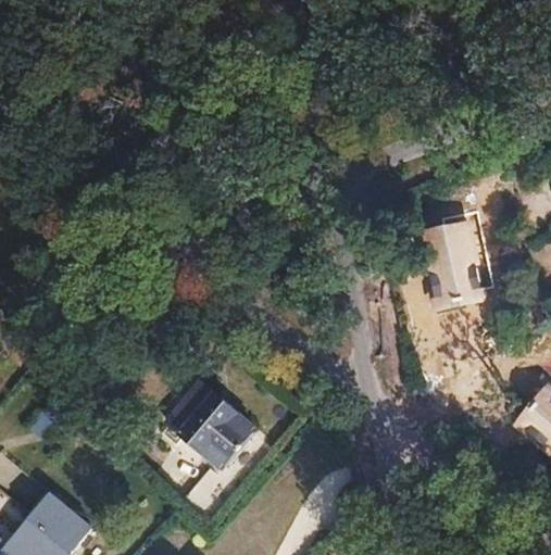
[(197,386),(165,425),(217,468),(250,429),(228,412),(229,405),(220,398),(213,399),(197,386)]
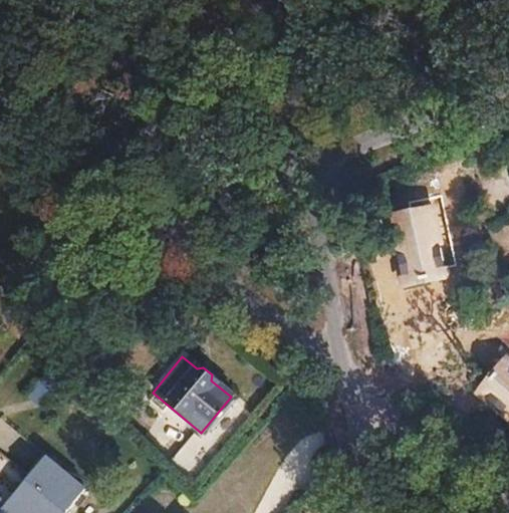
[(193,434),(167,464),(190,484),(216,453),(193,434)]
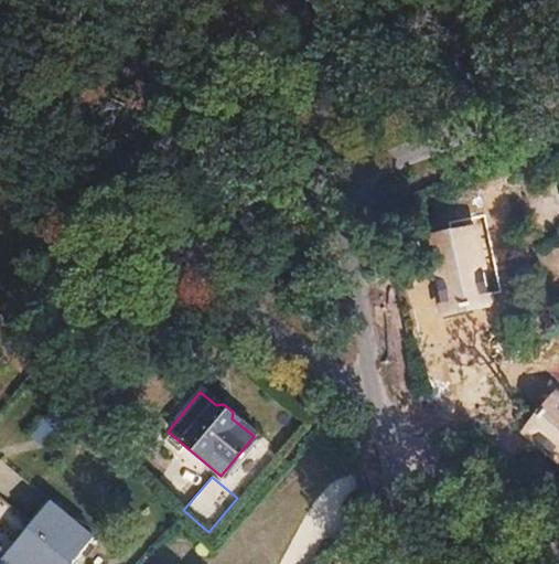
[(314,499),(324,511),(351,489),(341,477),(314,499)]
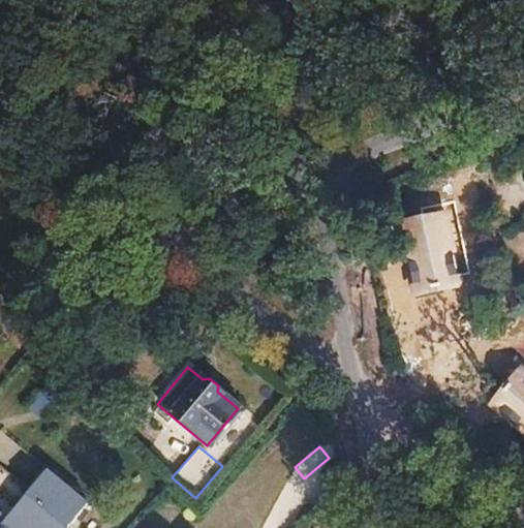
[(0,502),(5,496),(9,492),(17,495),(27,482),(22,475),(24,472),(18,465),(0,451),(0,502)]
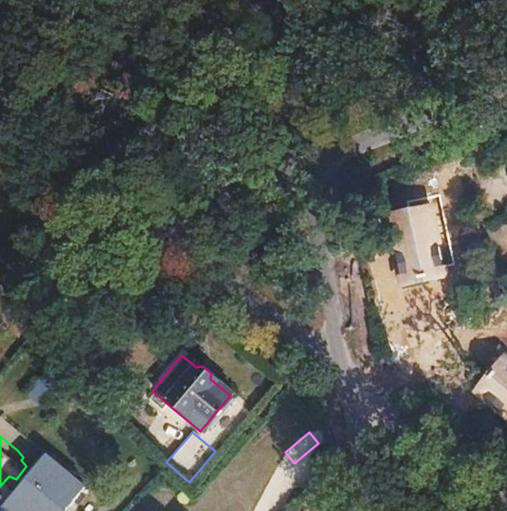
[(48,455),(0,505),(0,510),(63,510),(85,489),(48,455)]
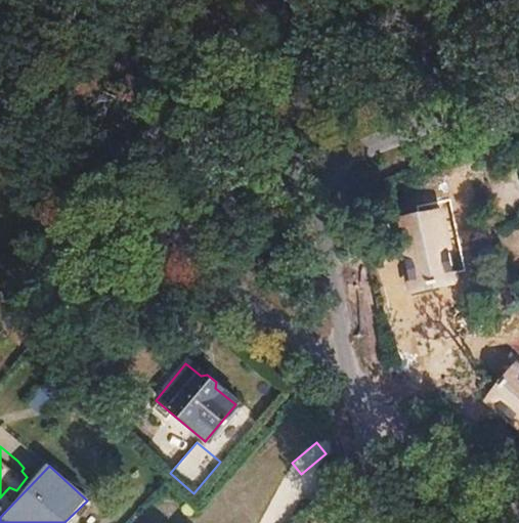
[(0,509),(16,490),(9,487),(5,491),(0,497),(0,509)]
